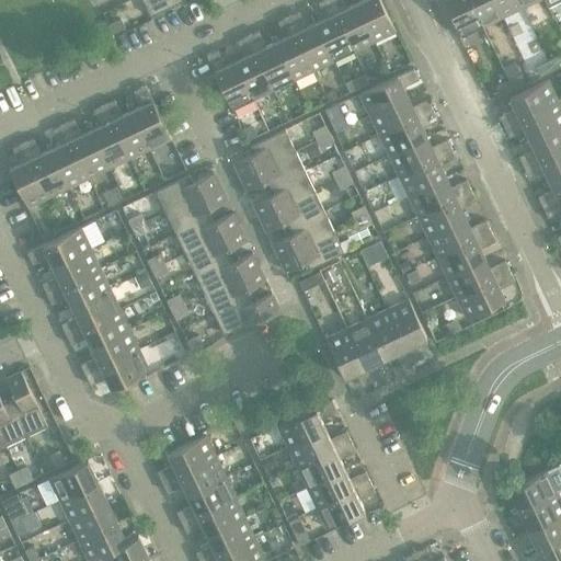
[(142,0),(150,15),(183,0),(142,0)]
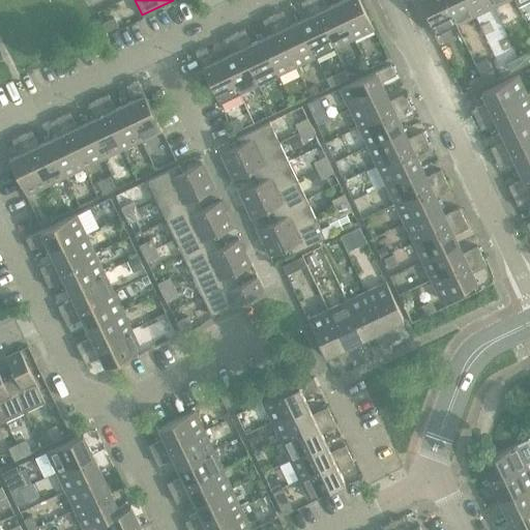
[(307,17),(299,22),(316,57),(334,48),(312,0),(304,0),(301,2),(307,17)]
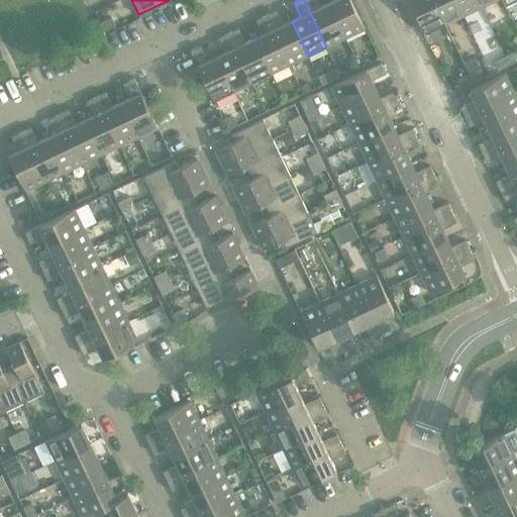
[(316,0),(304,0),(326,46),(345,37),(328,3),(320,7),(316,0)]
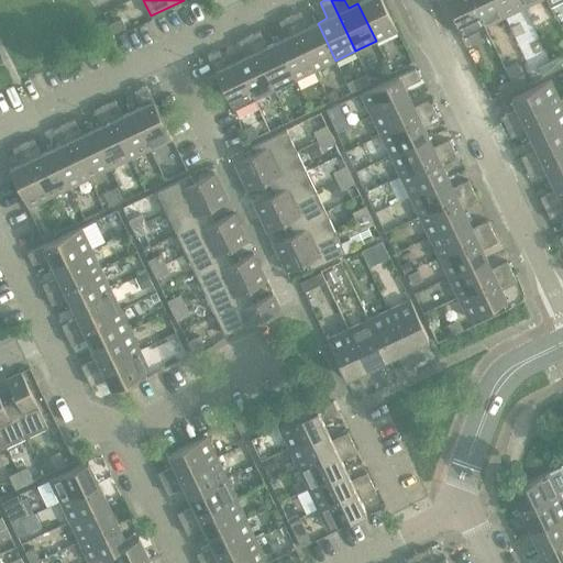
[(364,0),(357,3),(376,41),(397,31),(382,0),(364,0)]
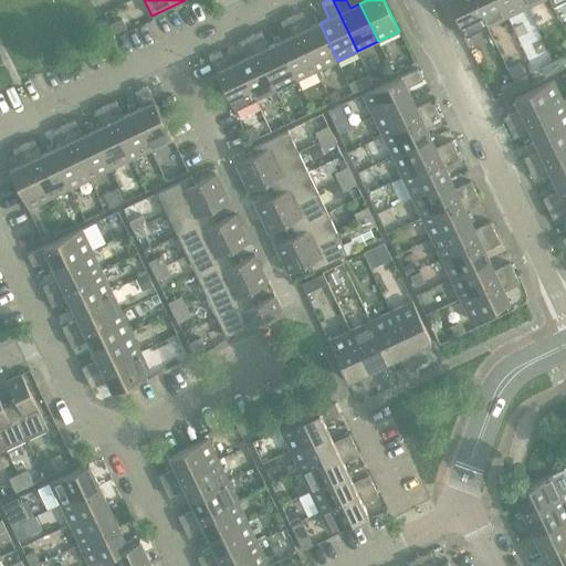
[(488,27),(474,0),(448,0),(465,37),(488,27)]
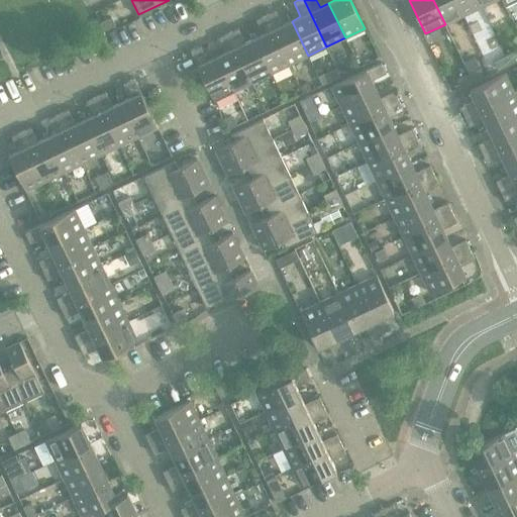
[(455,0),(433,0),(445,24),(463,15),(455,0)]
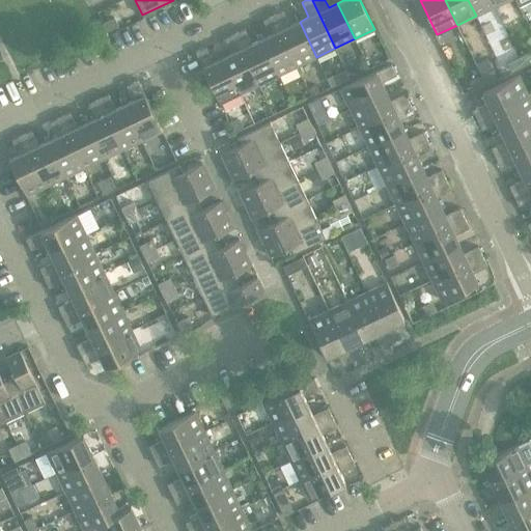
[(492,0),(468,0),(476,16),(495,6),(492,0)]
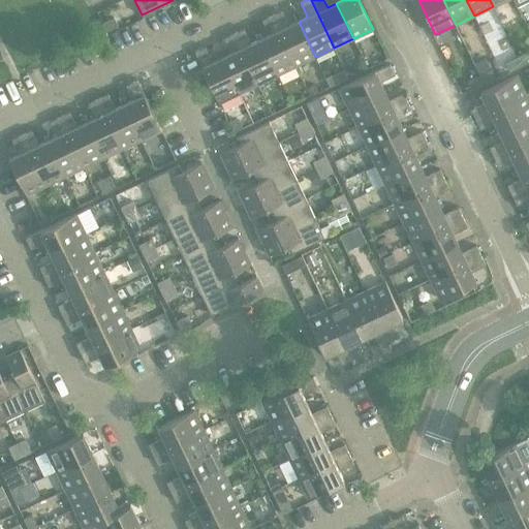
[(282,11),(272,16),(297,66),(315,57),(299,22),(289,26),(282,11)]
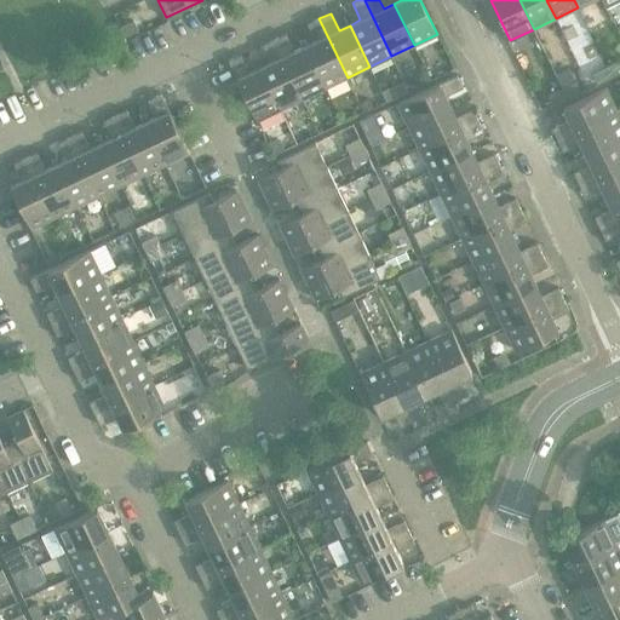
[(315,41),(305,46),(325,89),(348,78),(319,18),(308,24),(315,41)]
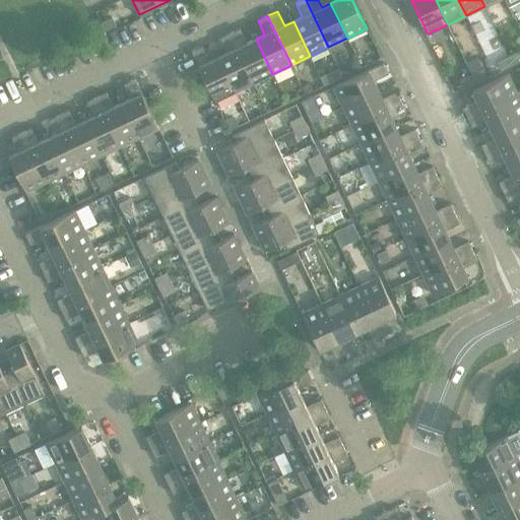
[(112,17),(101,23),(105,31),(116,26),(112,17)]
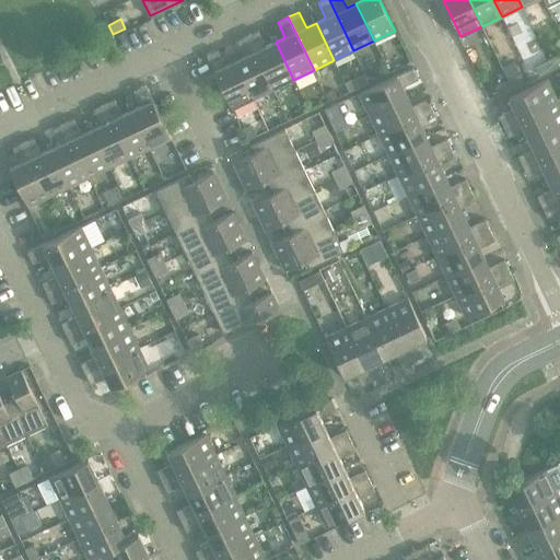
[(258,31),(248,36),(273,89),(293,80),(276,42),(266,46),(258,31)]
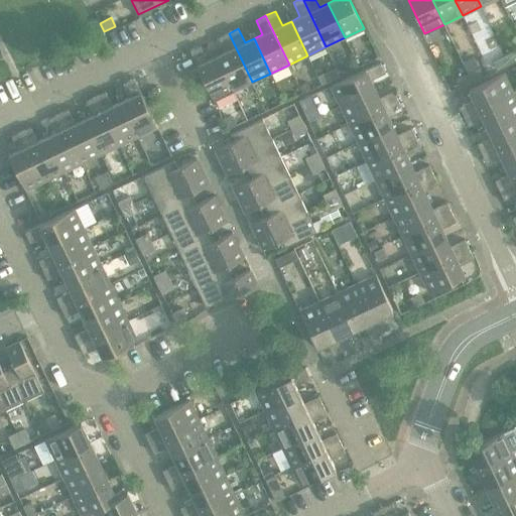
[(226,51),(217,56),(234,91),(252,82),(229,33),(219,37),(226,51)]
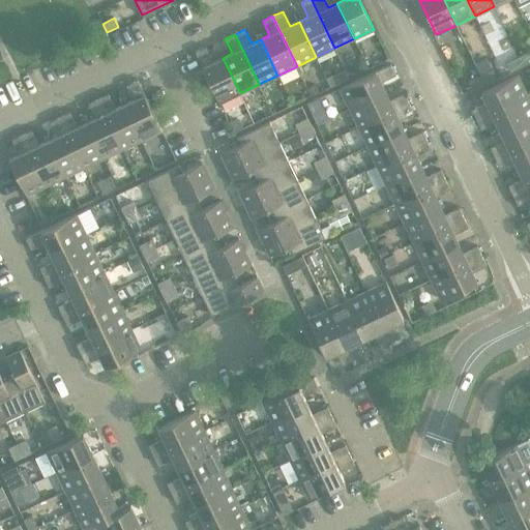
[(240,93),(223,58),(213,62),(206,48),(196,53),(219,102),(240,93)]
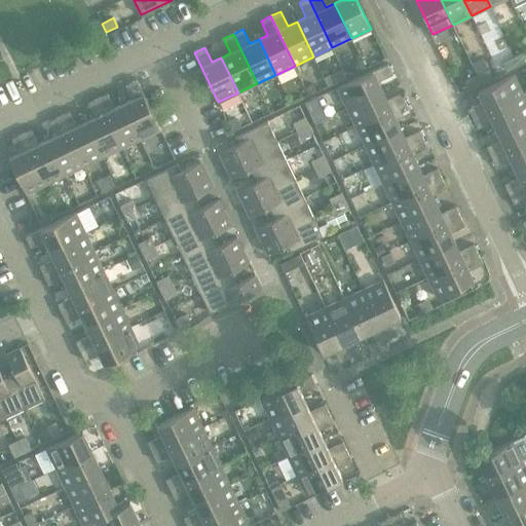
[(525,51),(515,58),(519,66),(525,62),(525,51)]
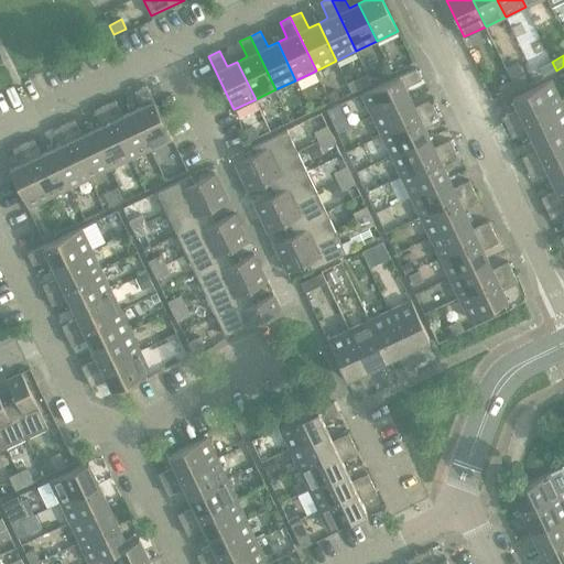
[(556,71),(552,62),(540,67),(543,76),(556,71)]
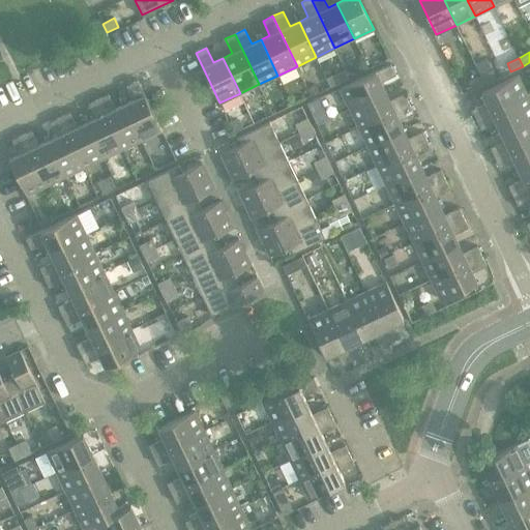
[(487,59),(475,64),(480,76),(493,70),(487,59)]
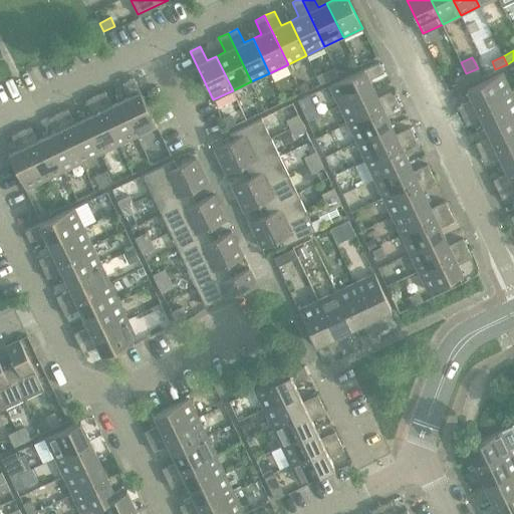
[(330,85),(339,105),(373,88),(369,79),(384,73),(379,62),(330,85)]
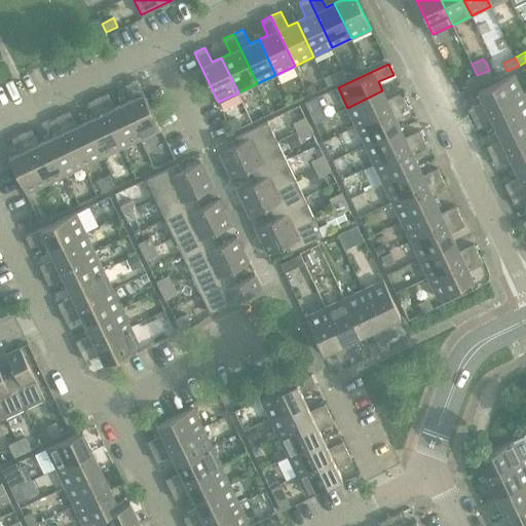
[(489,70),(477,75),(481,83),(492,78),(489,70)]
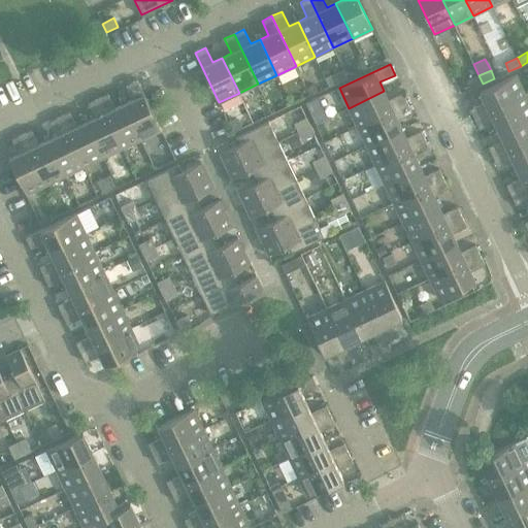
[(332,74),(326,77),(330,87),(336,84),(332,74)]
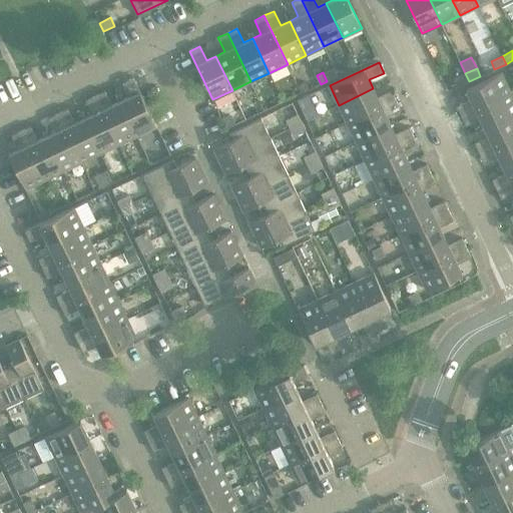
[(469,81),(465,73),(454,79),(458,87),(469,81)]
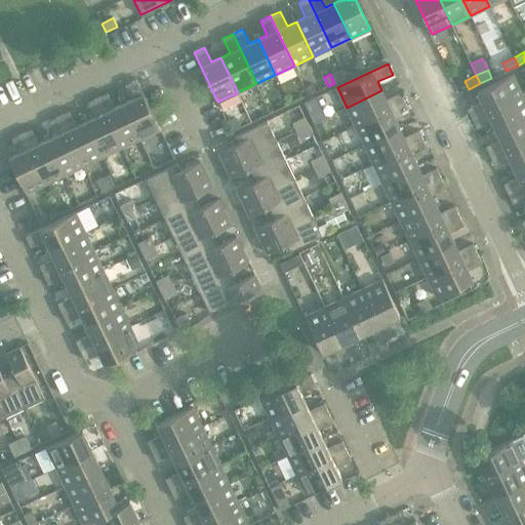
[(468,109),(473,118),(522,94),(513,75),(478,91),(482,102),(468,109)]
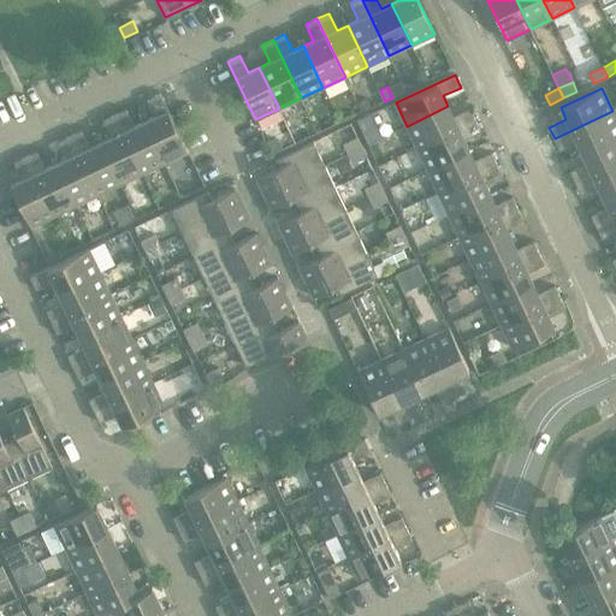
[(155,117),(144,122),(165,163),(188,152),(160,93),(147,99),(155,117)]
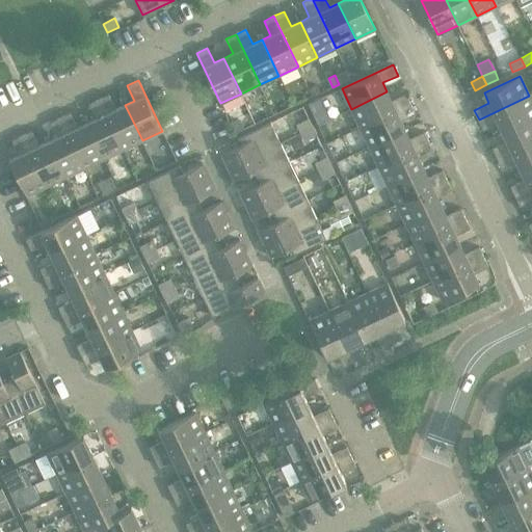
[(317,84),(309,88),(313,97),(321,92),(317,84)]
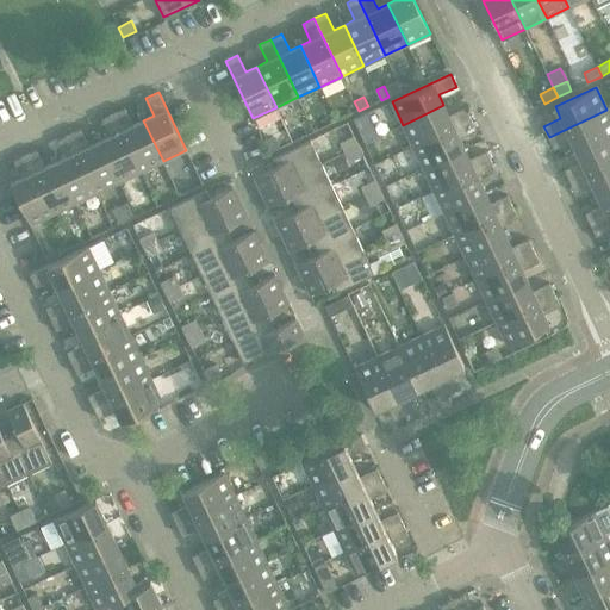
[(443,105),(403,125),(414,147),(472,119),(466,107),(449,116),(443,105)]
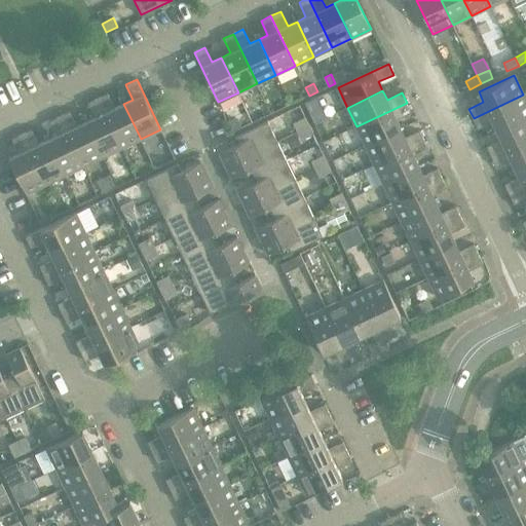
[(108,94),(98,98),(121,148),(141,139),(123,104),(115,108),(108,94)]
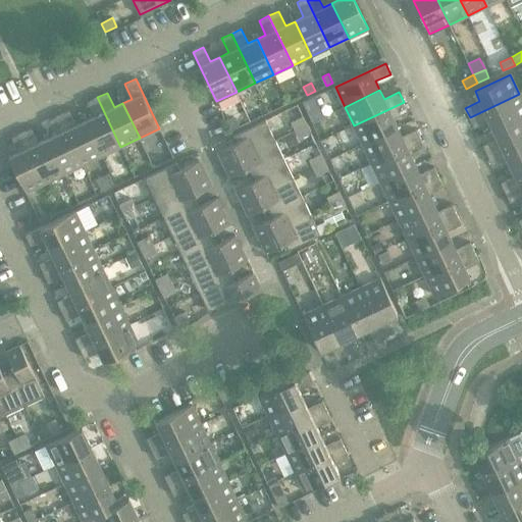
[(521,99),(519,94),(470,117),(474,127),(489,120),(493,129),(521,115),(521,99)]
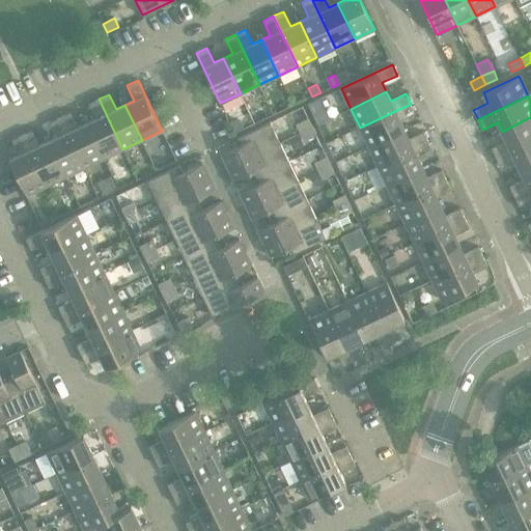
[(95,118),(86,122),(104,159),(122,149),(99,99),(89,104),(95,118)]
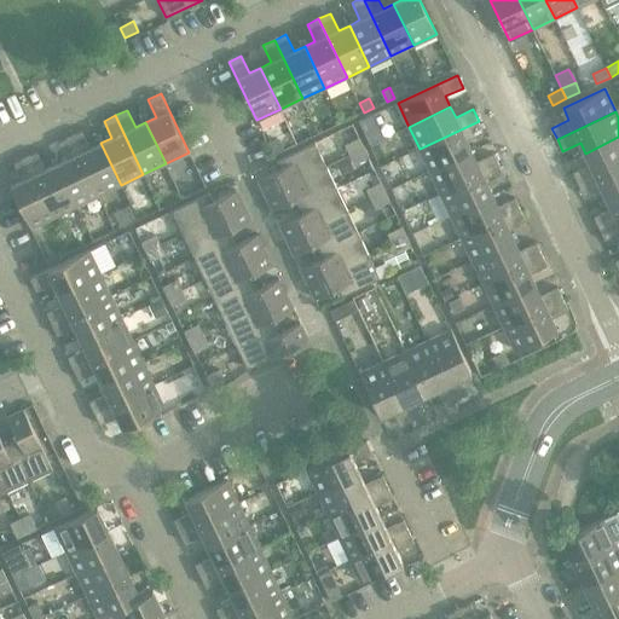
[(479,121),(420,149),(429,171),(472,151),(467,140),(484,132),(479,121)]
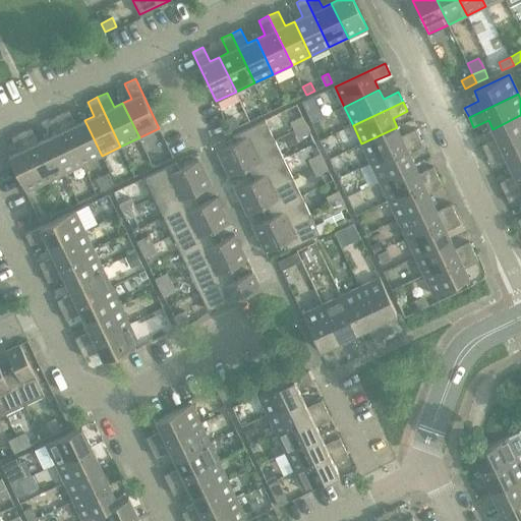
[(69,110),(59,115),(83,165),(102,156),(84,120),(76,125),(69,110)]
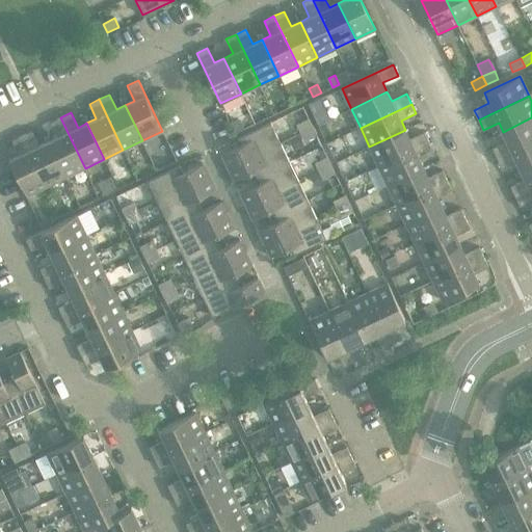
[(58,137),(49,141),(65,178),(85,168),(60,117),(51,123),(58,137)]
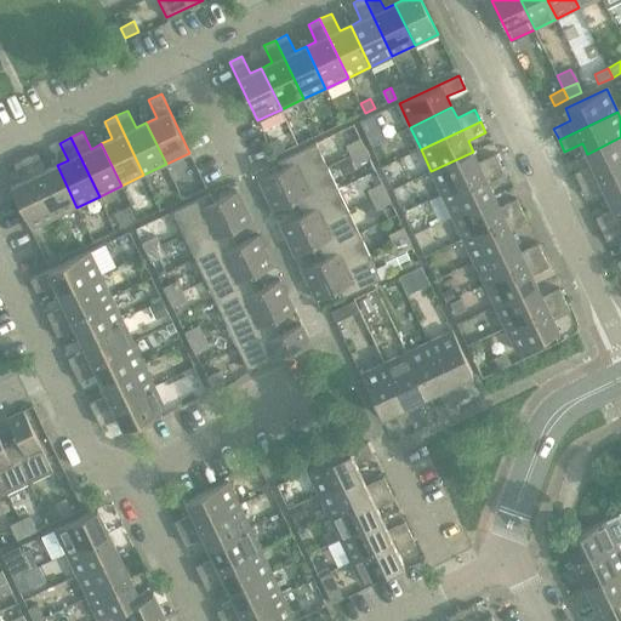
[(575,172),(580,184),(620,164),(620,137),(587,154),(592,165),(575,172)]
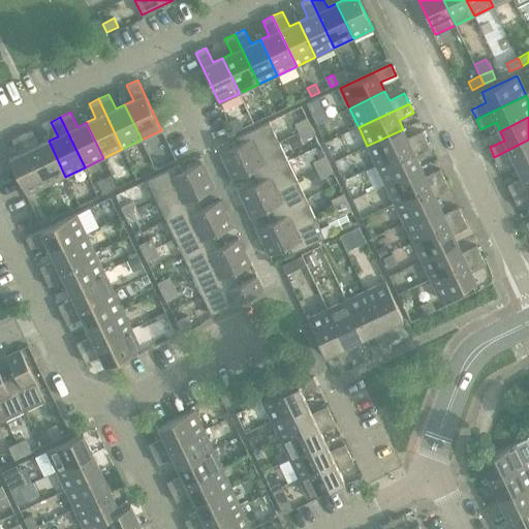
[(238,118),(228,122),(234,132),(243,128),(238,118)]
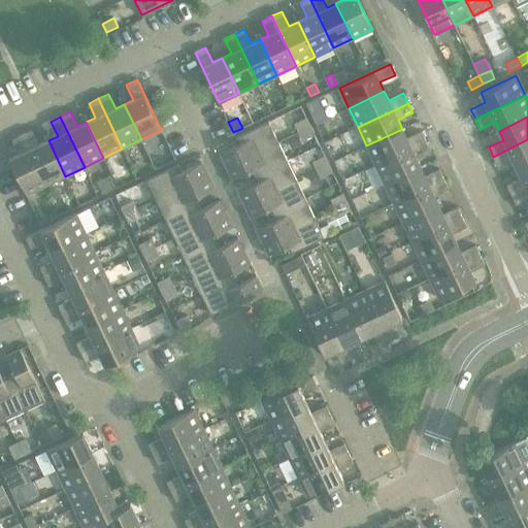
[(295,124),(298,132),(310,126),(306,118),(295,124)]
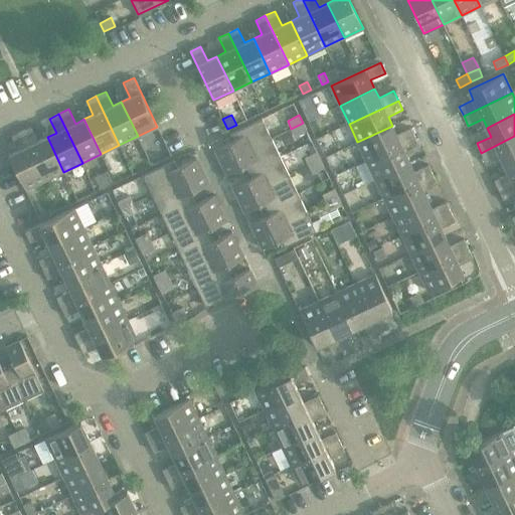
[(215,149),(221,162),(272,138),(262,119),(230,134),(233,141),(215,149)]
